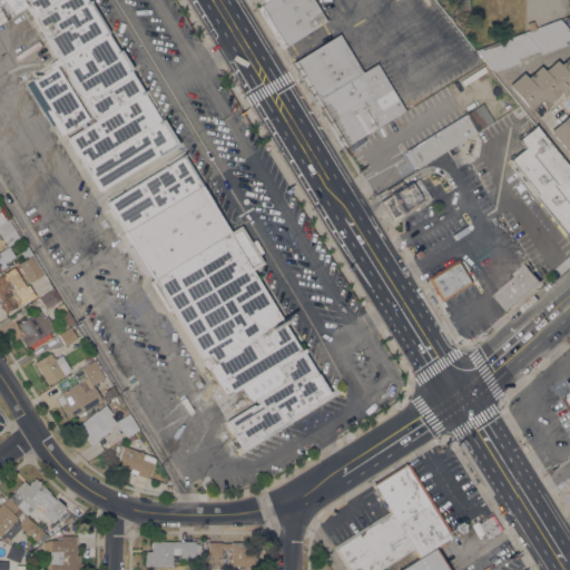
[(0,0),(89,0),(109,31),(57,62),(23,9),(11,16),(3,1),(0,2),(0,0)]
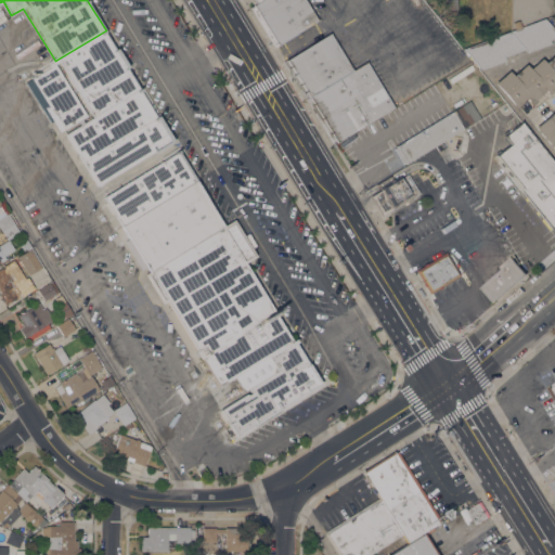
[(304,0),(317,21),(274,47),(249,9),(254,7),(263,0),(304,0)]
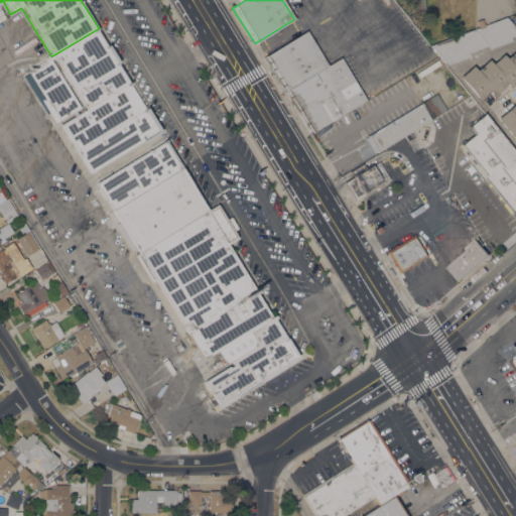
[(423,0),(423,15),(411,15),(411,0),(423,0)]
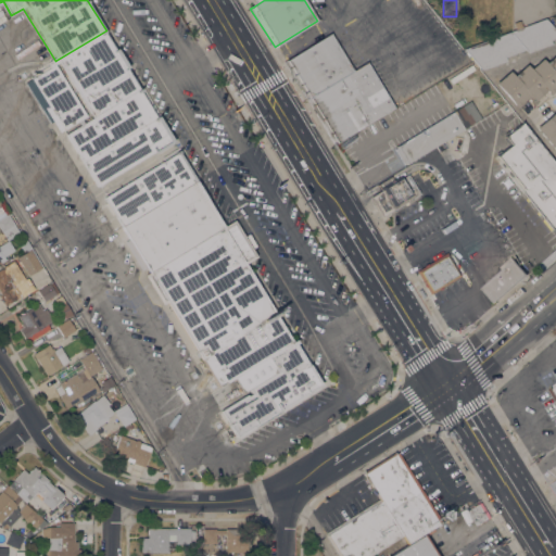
[(544,20),(555,33),(555,38),(551,40),(552,43),(527,53),(526,49),(505,57),(506,61),(481,71),(465,50),(544,20)]
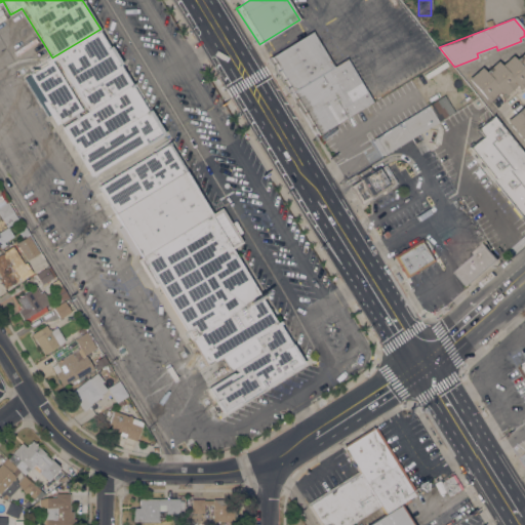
[(101,29),(133,83),(85,112),(52,57),(101,29)]
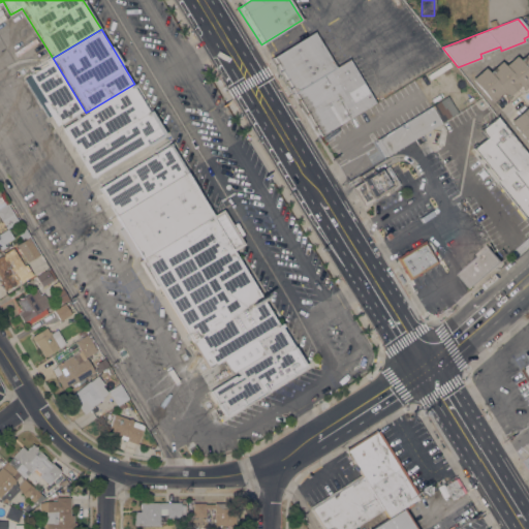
[(313,32),(335,67),(348,59),(374,103),(316,138),(269,59),(272,57),(313,32)]
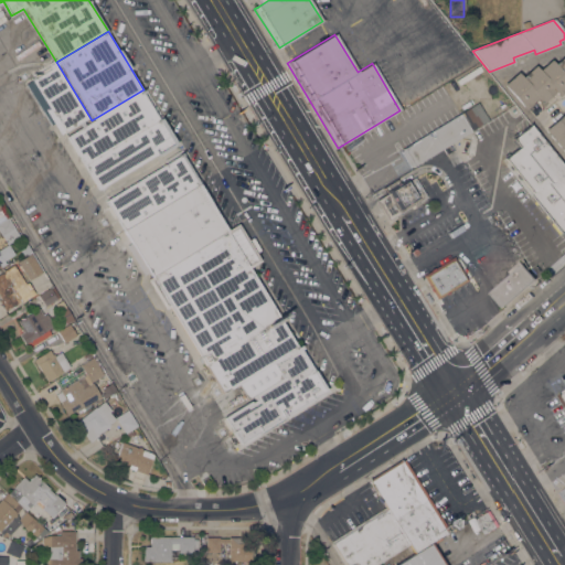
[(564,91),(564,92),(558,96),(554,92),(551,95),(552,95),(545,102),(544,100),(542,104),(537,98),(524,109),(521,107),(522,106),(503,85),(518,72),(522,77),(535,65),(539,70),(551,60),(554,64),(564,53),(564,91)]
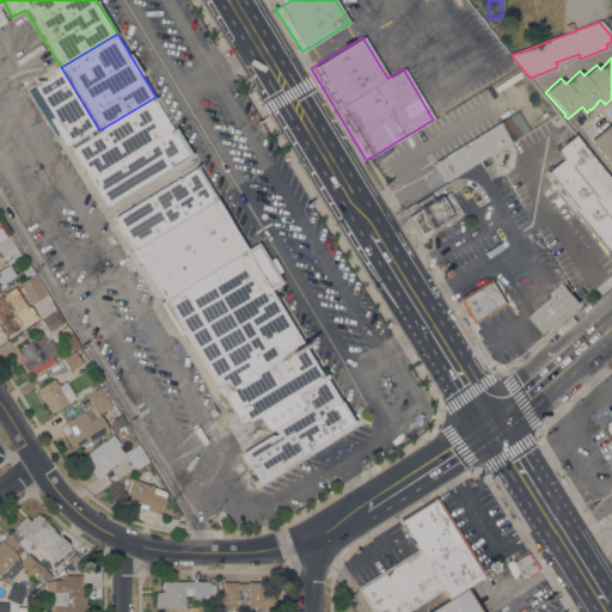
[(65,146),(48,118),(46,120),(28,91),(60,71),(95,128),(65,146)]
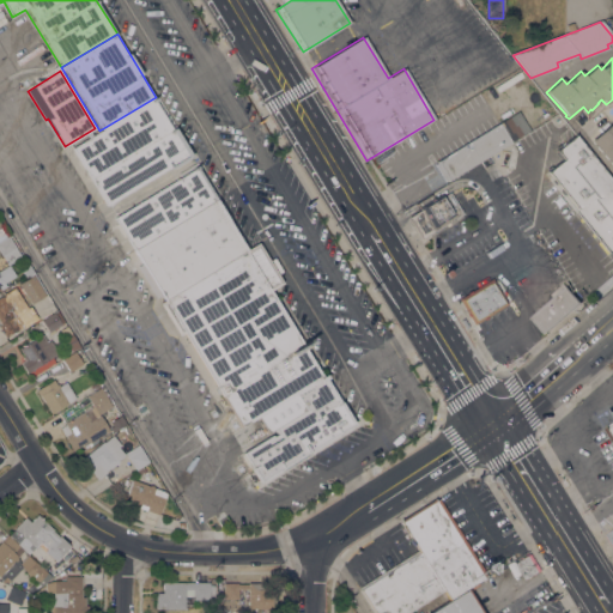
[(174,129),(92,181),(72,149),(99,131),(156,97),(174,129)]
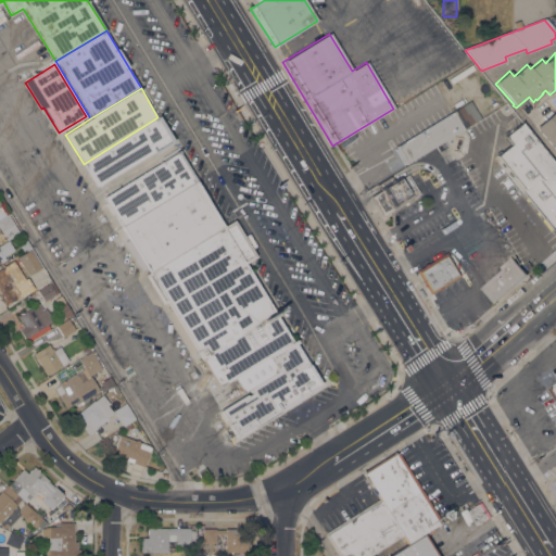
[(555,151),(535,128),(555,109),(555,151)]
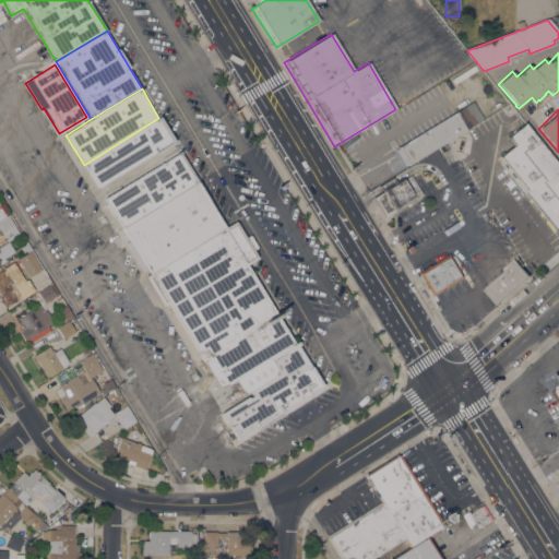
[(454,113),(465,129),(408,164),(405,166),(395,150),(397,149),(397,147),(454,113)]
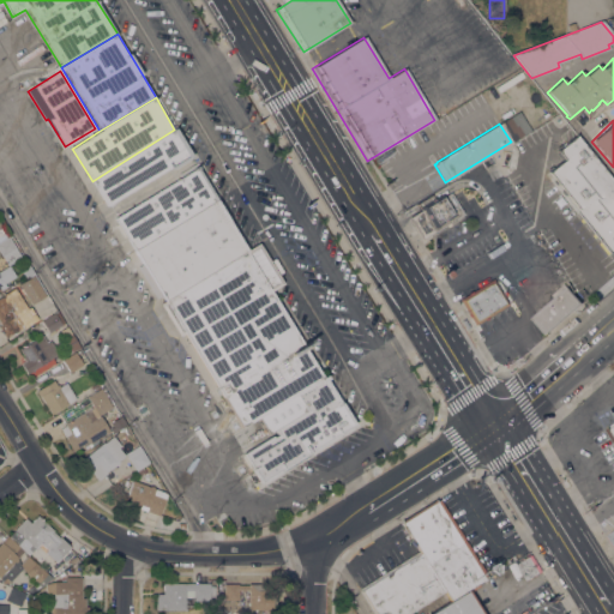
[(176,128),(193,157),(174,169),(172,166),(107,205),(92,181),(174,130),(176,128)]
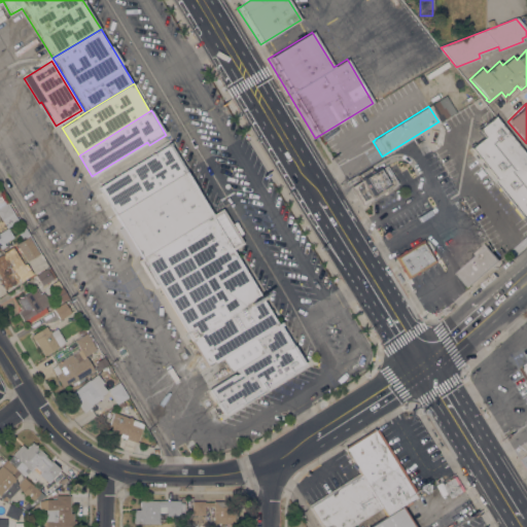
[(526,156),(526,217),(470,147),(484,137),(479,130),(494,116),(526,156)]
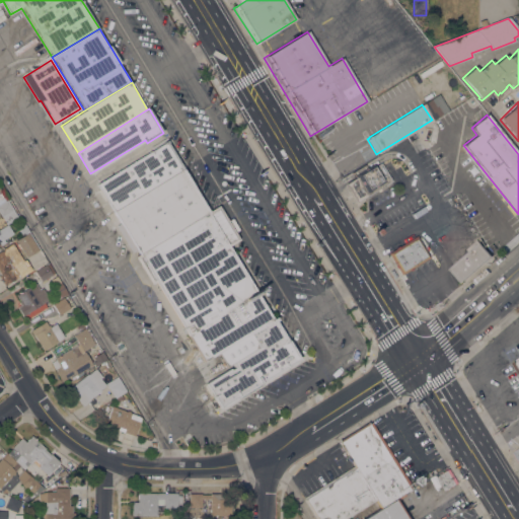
[(114,212),(96,184),(151,151),(149,148),(166,138),(184,167),(181,168),(182,170),(114,212)]
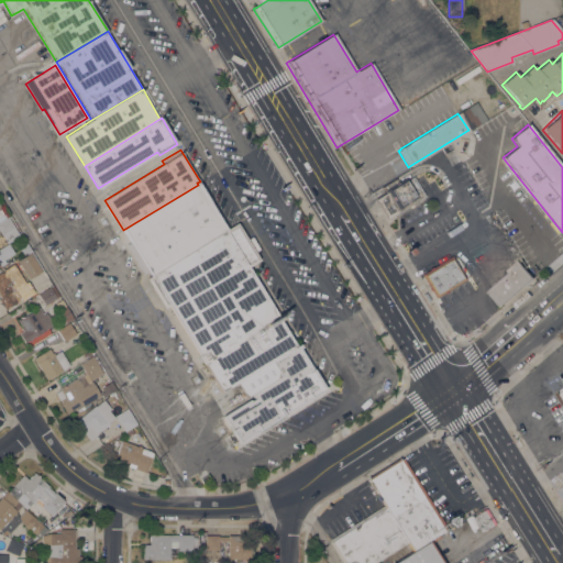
[(387,219),(375,199),(386,192),(383,188),(383,187),(396,179),(396,180),(397,181),(406,177),(408,179),(412,176),(424,196),(387,219)]
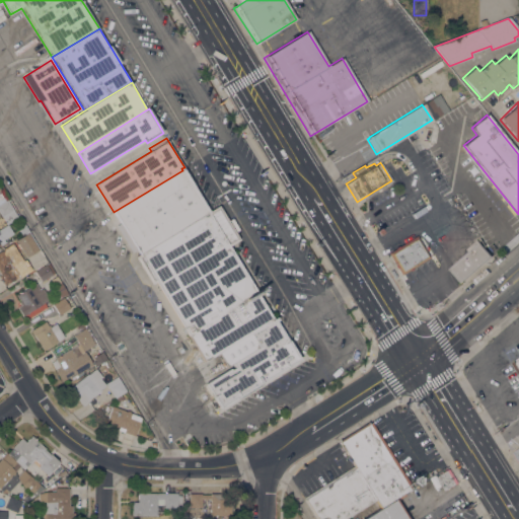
[(139,254),(136,249),(132,252),(116,226),(120,223),(114,212),(182,170),(183,172),(188,169),(208,204),(205,206),(208,212),(139,254)]
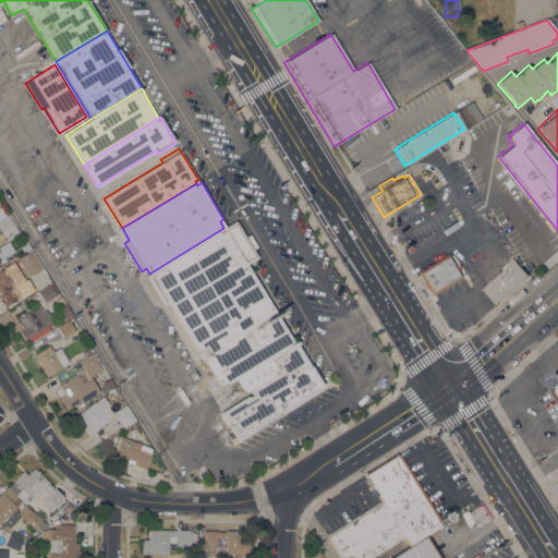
[(0,219),(8,215),(17,231),(15,232),(16,234),(7,241),(0,229),(0,219)]
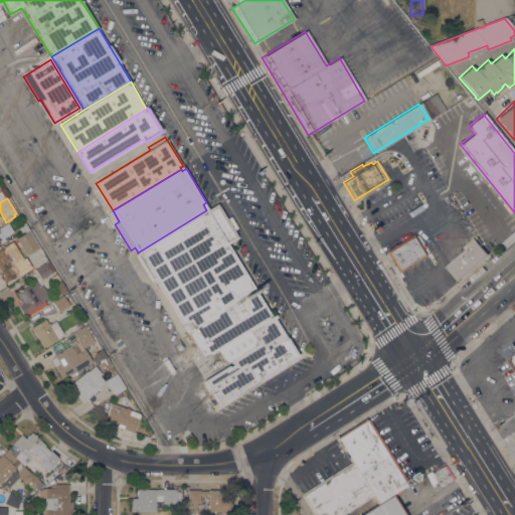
[(216,204),(236,237),(226,244),(271,317),(247,331),(256,344),(224,364),(216,350),(202,359),(154,280),(150,282),(134,255),(138,252),(206,210),(216,204)]
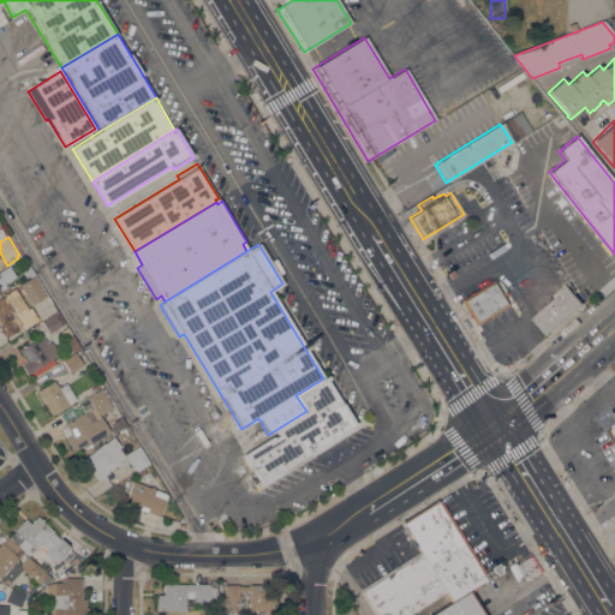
[(0,270),(9,266),(16,276),(4,284),(6,287),(0,290),(0,270)]
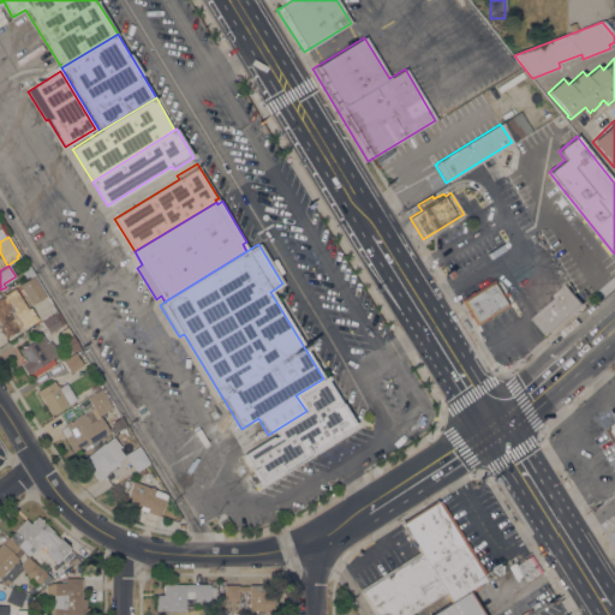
[(27,279),(22,270),(29,266),(34,274),(27,279)]
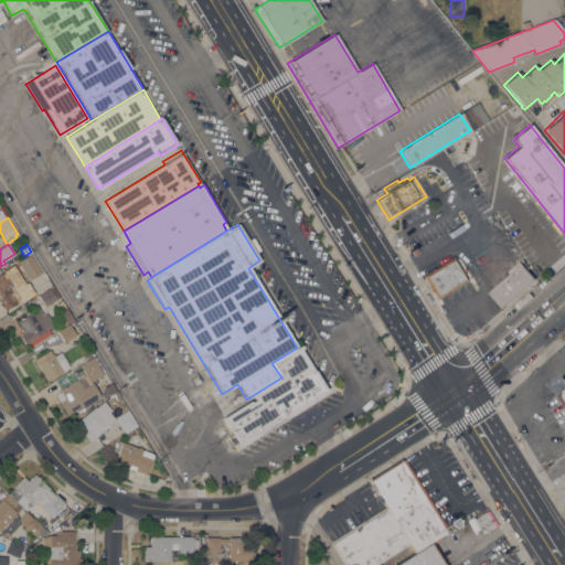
[(42,270),(41,272),(41,273),(29,280),(17,262),(28,255),(27,255),(31,253),(42,270)]
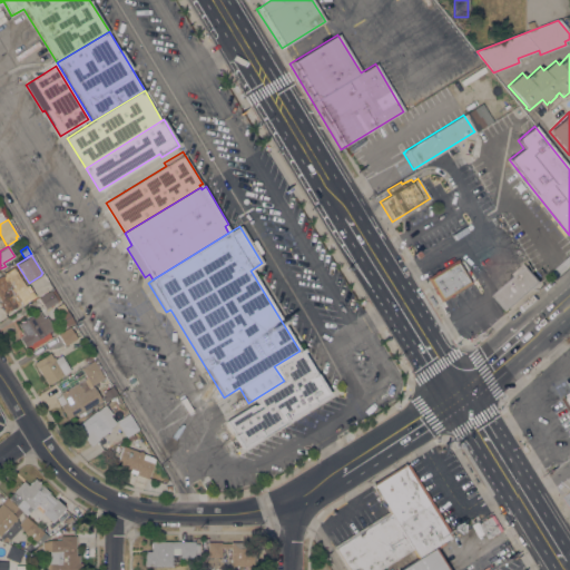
[(441,302),(425,278),(458,259),(472,283),(441,302)]
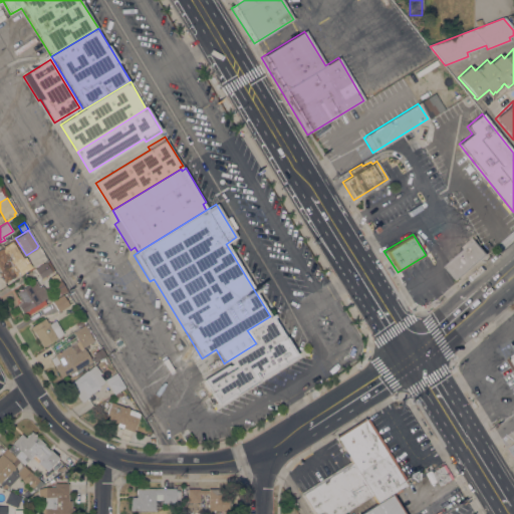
[(475,240),(487,254),(456,280),(445,267),(475,240)]
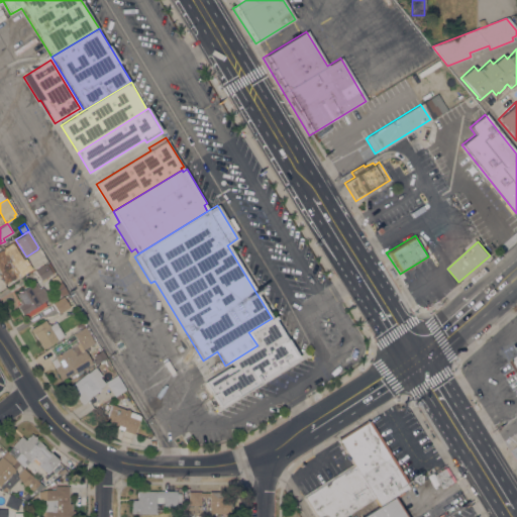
[(22,260),(25,259),(31,269),(4,286),(0,279),(0,249),(12,242),(22,260)]
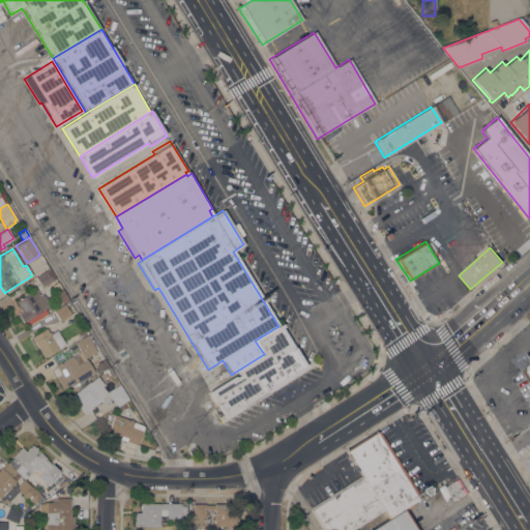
[(49,269),(55,278),(53,280),(53,281),(48,284),(49,287),(45,289),(43,287),(41,288),(35,277),(49,269)]
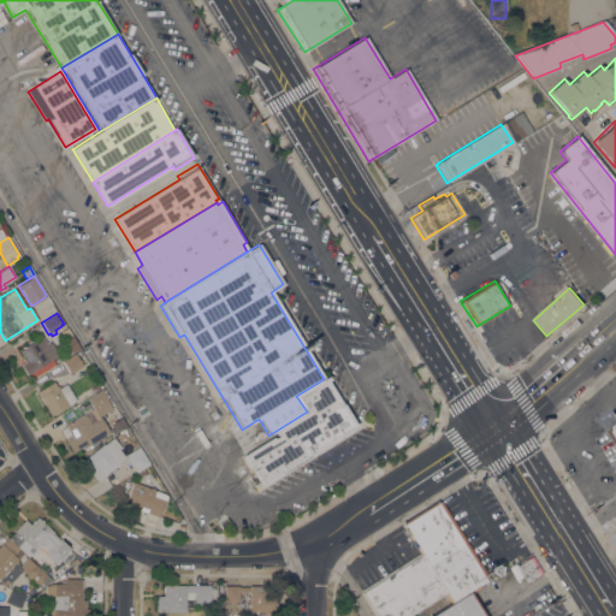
[(78,349),(72,354),(63,339),(70,335),(78,349)]
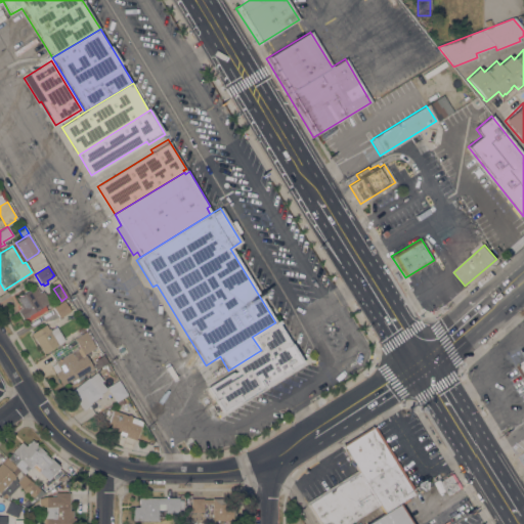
[(23,319),(17,310),(20,308),(18,305),(20,304),(16,298),(35,286),(39,293),(42,291),(49,302),(23,319)]
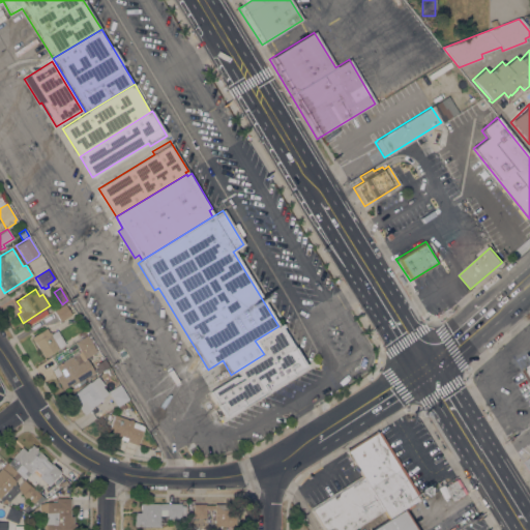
[(65,305),(70,315),(60,321),(54,312),(65,305)]
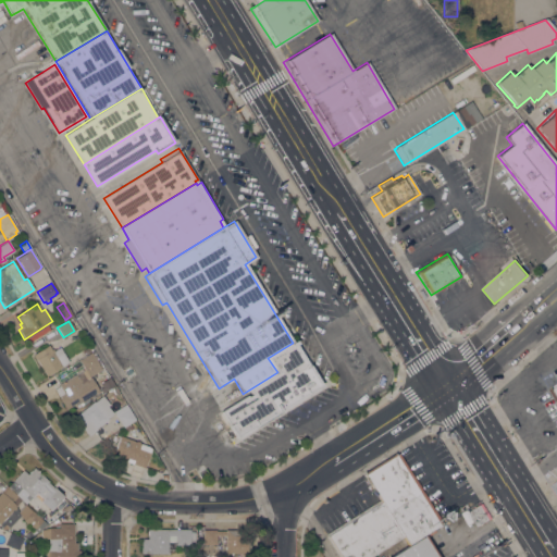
[(69,361),(46,375),(33,355),(48,345),(51,349),(52,349),(53,350),(60,347),(69,361)]
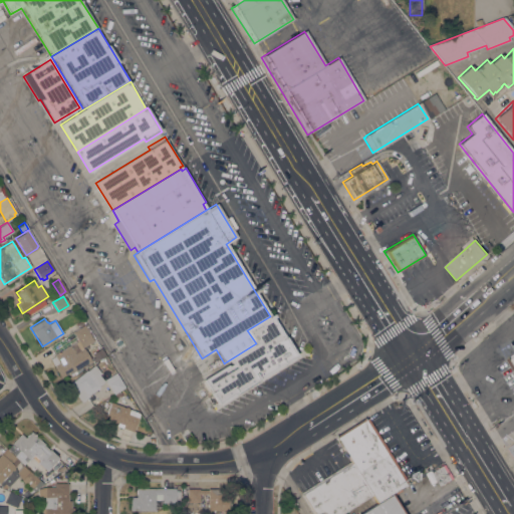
[(81,320),(84,324),(78,328),(75,324),(81,320)]
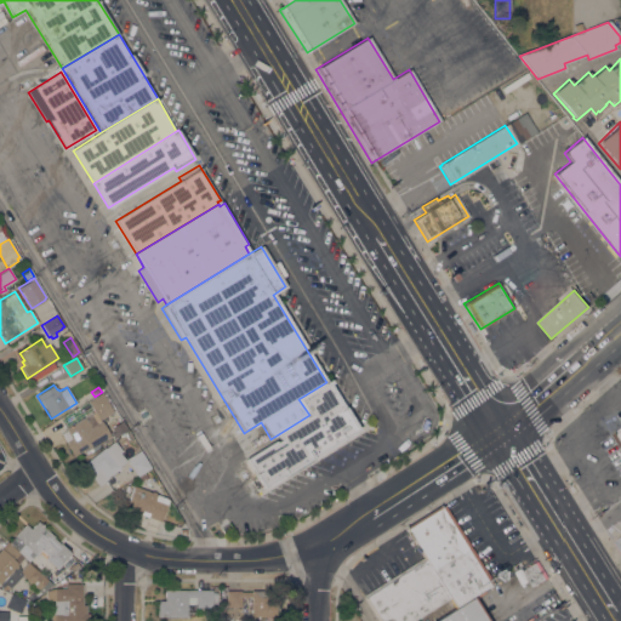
[(113,411),(101,419),(100,420),(89,403),(102,394),(113,411)]
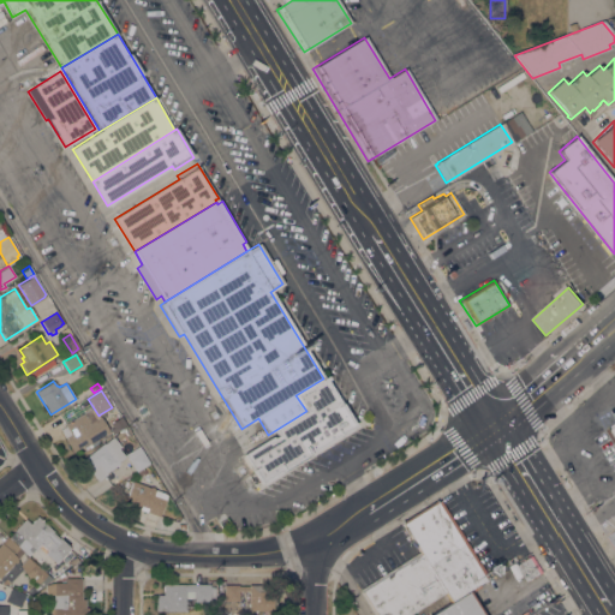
[(89,445),(88,442),(72,452),(65,441),(66,440),(65,437),(70,435),(65,425),(83,413),(83,415),(94,408),(99,417),(100,417),(109,433),(89,445)]
